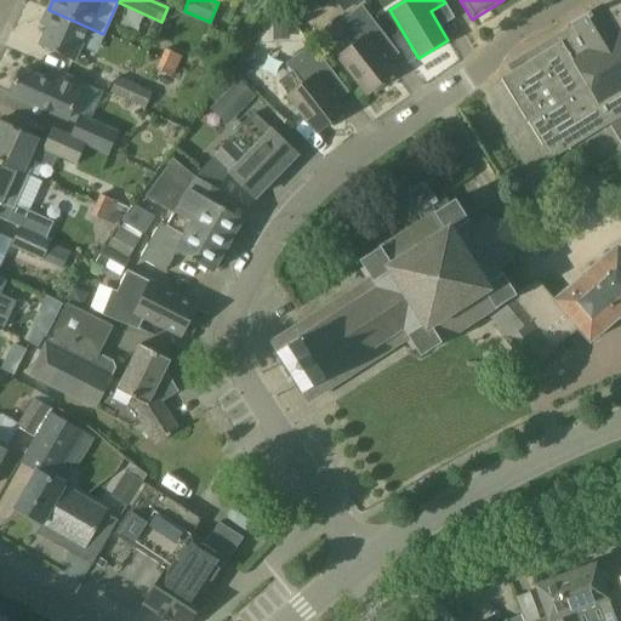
[(584,135),(620,112),(620,0),(609,0),(567,27),(573,35),(502,79),(552,159),(587,137),(584,135)]
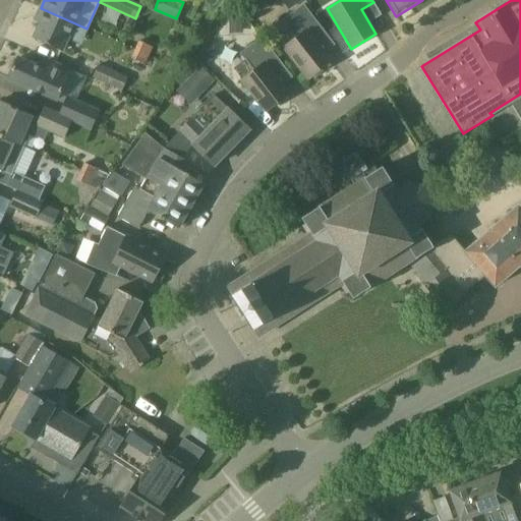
[(284,47),(307,78),(330,61),(311,39),(323,31),(302,4),(281,20),(295,39),(284,47)]
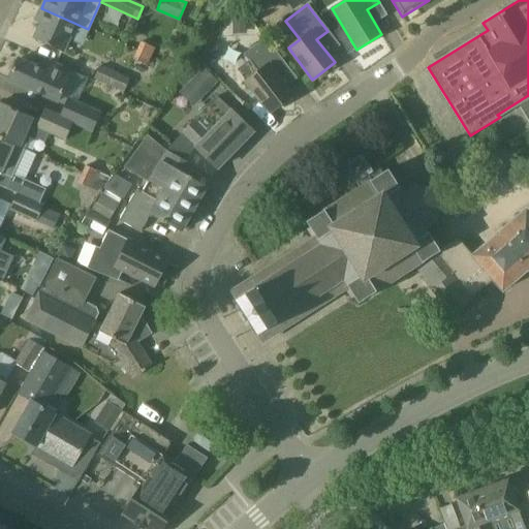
[(81,44),(88,29),(41,8),(35,23),(40,26),(34,39),(63,53),(69,39),(81,44)]
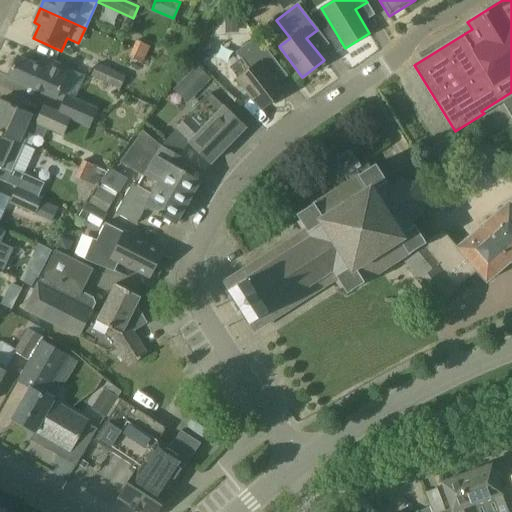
[(282,92),(276,84),(265,70),(275,62),(256,36),(235,52),(241,60),(229,68),(237,79),(261,109),(282,92)]
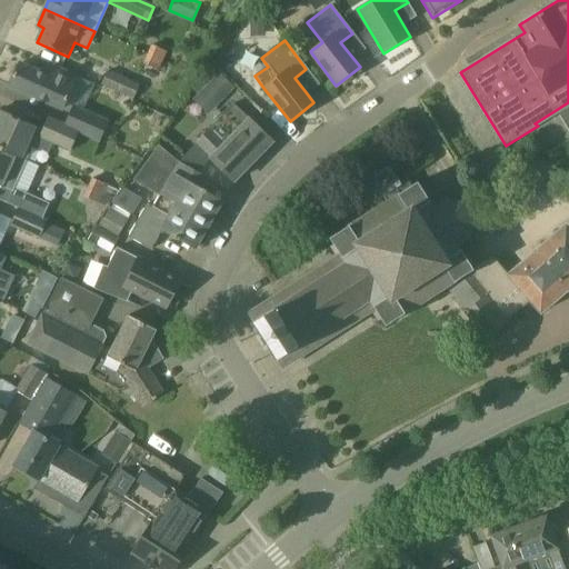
[(151,47),(148,55),(162,60),(166,53),(151,47)]
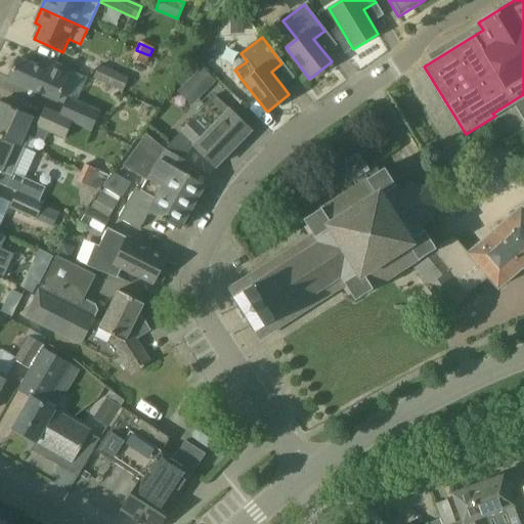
[(145,64),(149,55),(136,50),(132,58),(145,64)]
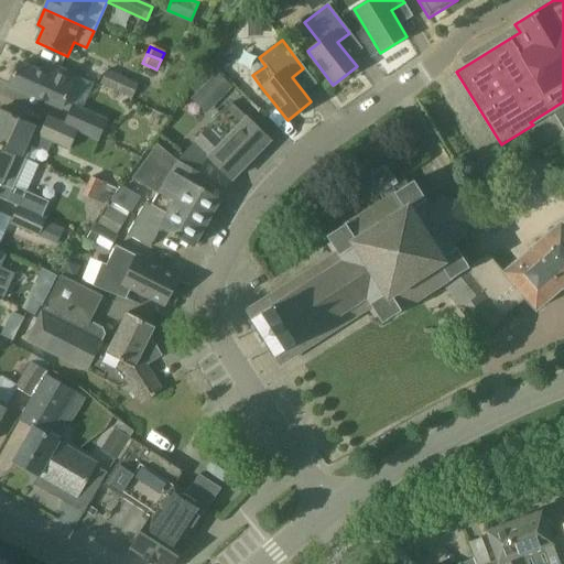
[(61,109),(77,75),(53,64),(46,76),(20,64),(10,86),(61,109)]
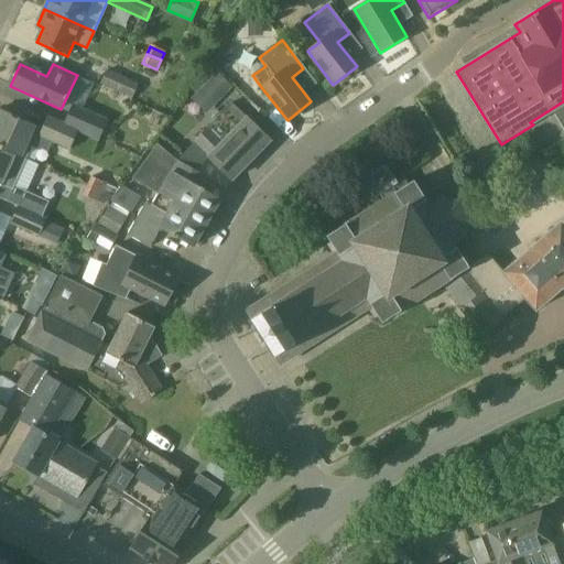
[(101,84),(132,98),(138,85),(107,71),(101,84)]
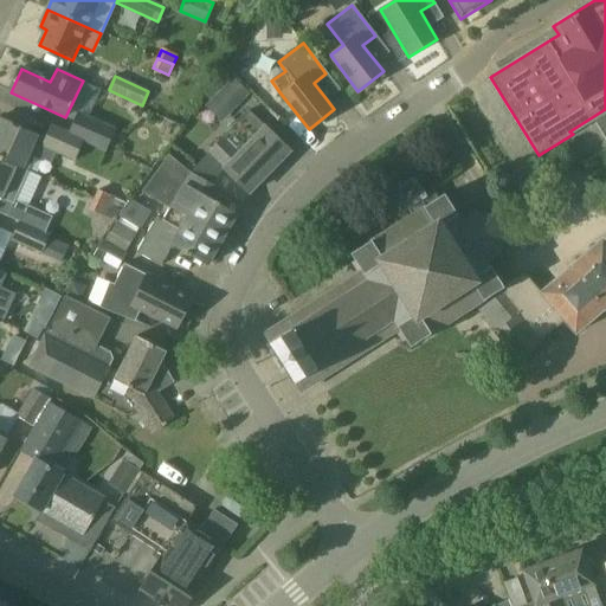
[(234,76),(205,103),(221,121),(250,94),(234,76)]
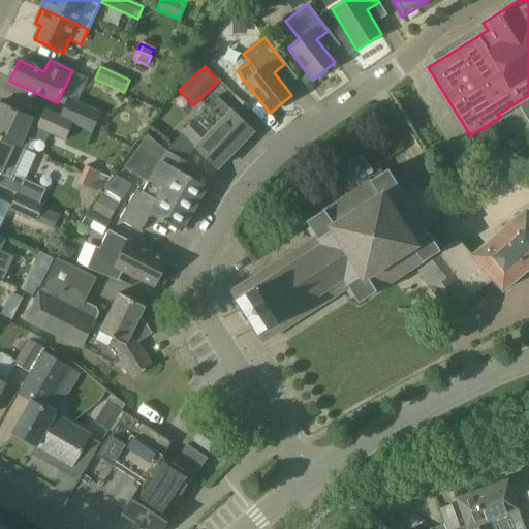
[(194,147),(216,168),(253,130),(218,95),(201,112),(195,119),(182,132),(195,146),(194,147)]
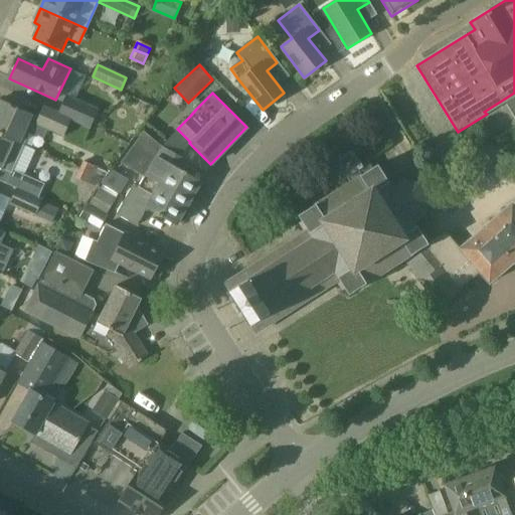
[(57,114),(70,119),(91,128),(99,108),(66,94),(57,114)]
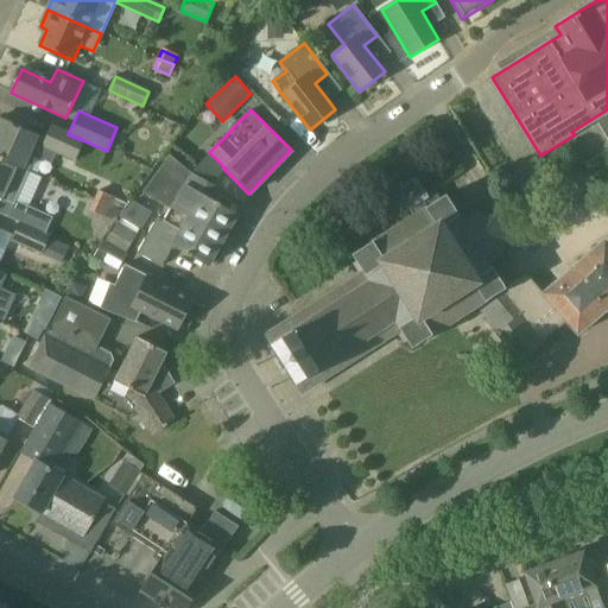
[(0,158),(23,169),(29,172),(36,157),(40,146),(44,139),(31,133),(0,118),(0,158)]
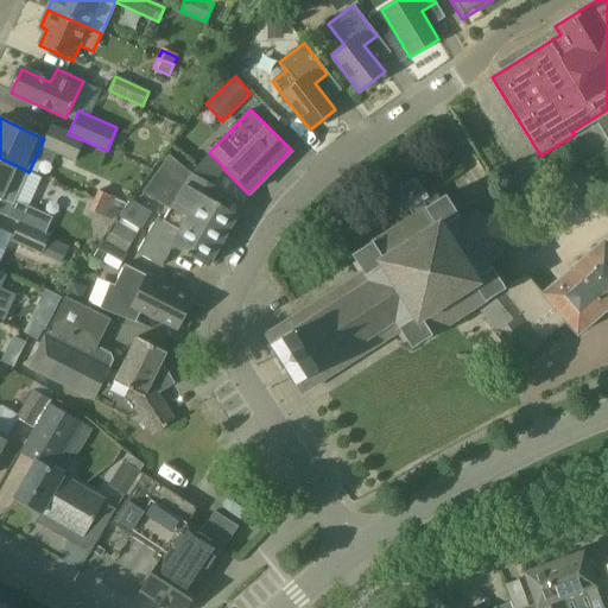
[(75,160),(83,140),(68,134),(52,127),(43,147),(75,160)]
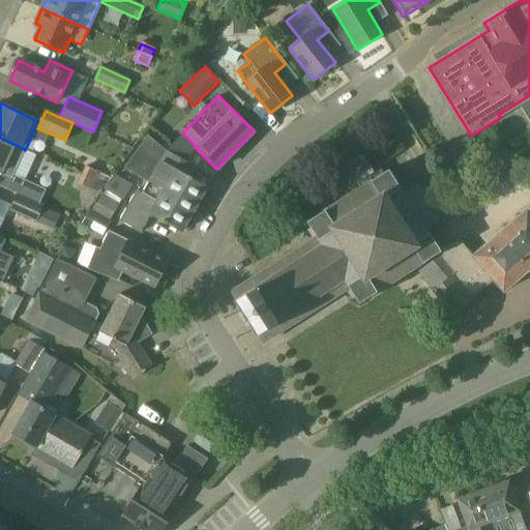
[(127,170),(148,181),(142,193),(138,189),(120,219),(141,232),(151,213),(181,231),(206,187),(185,175),(192,165),(166,150),(150,137),(127,170)]
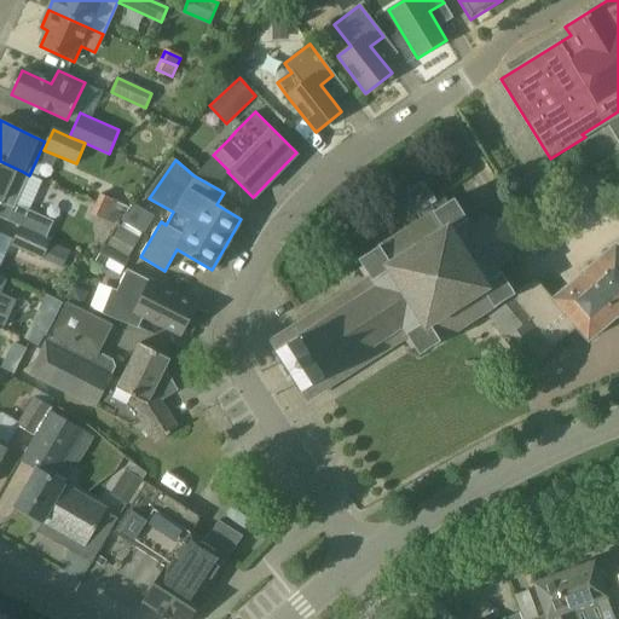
[(29,175),(23,172),(0,161),(0,219),(18,229),(45,239),(52,224),(16,207),(29,175)]
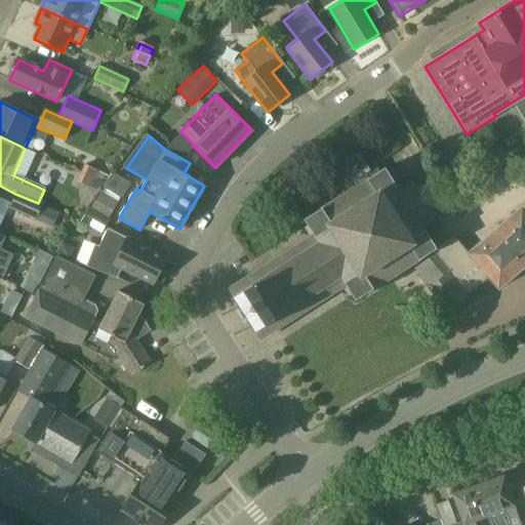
[(493,233),(469,254),(453,235),(438,245),(431,233),(428,235),(421,225),(432,218),(436,202),(427,189),(409,186),(399,192),(385,168),(380,171),(374,163),(367,167),(359,153),(341,163),(352,180),(354,180),(357,186),(304,219),(307,225),(304,227),(310,237),(229,290),(234,298),(232,299),(253,333),(256,333),(260,339),(341,288),(347,296),(351,294),(355,299),(412,263),(431,284),(429,287),(449,311),(467,295),(488,277),(498,288),(524,265),(524,210),(522,207),(492,232),(493,233)]
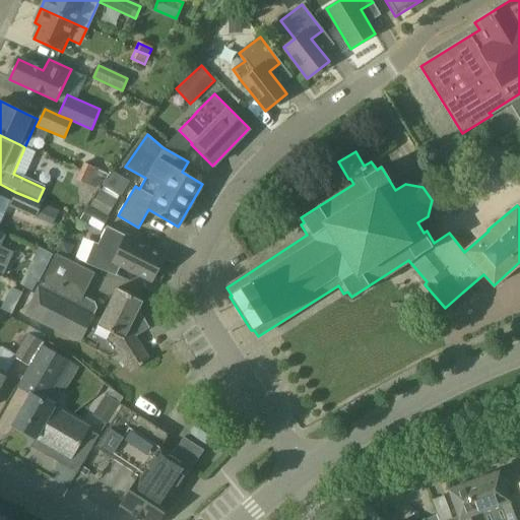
[(84,165),(80,172),(93,178),(96,171),(84,165)]
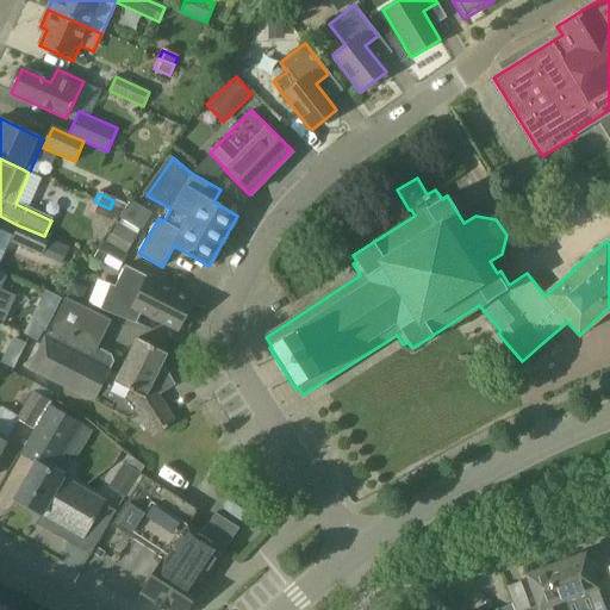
[(101,256),(124,266),(149,207),(126,198),(101,256)]
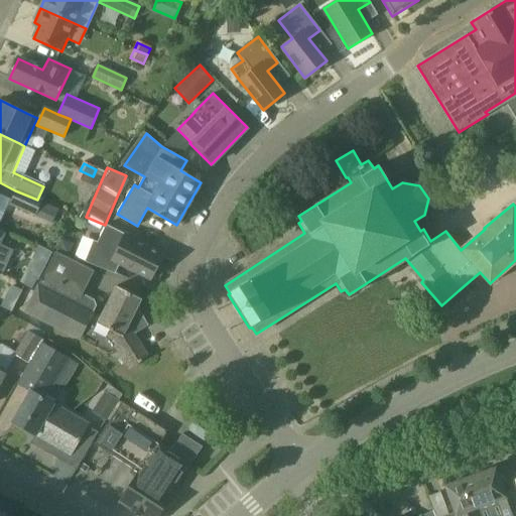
[(89,184),(93,176),(80,170),(77,179),(89,184)]
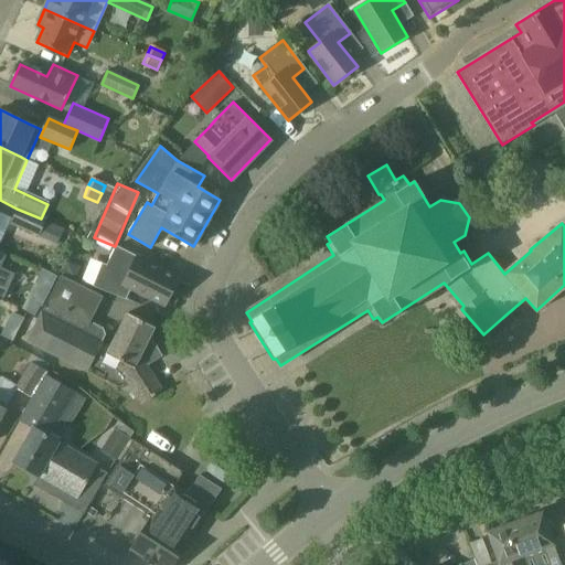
[(41,219),(17,209),(10,223),(39,236),(45,221),(41,219)]
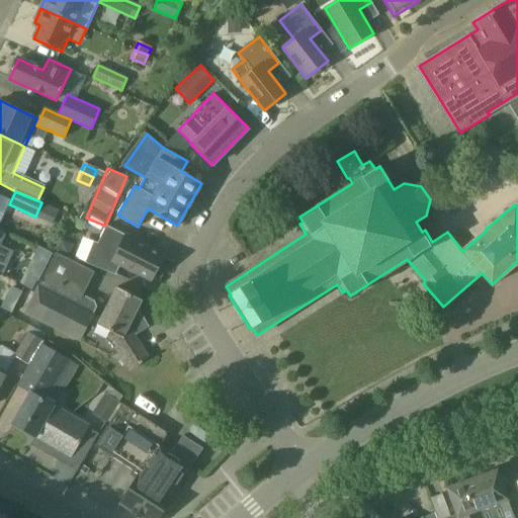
[(118,263),(151,280),(164,253),(126,235),(125,235),(106,225),(98,242),(93,241),(85,262),(117,275),(117,273),(113,272),(118,263)]
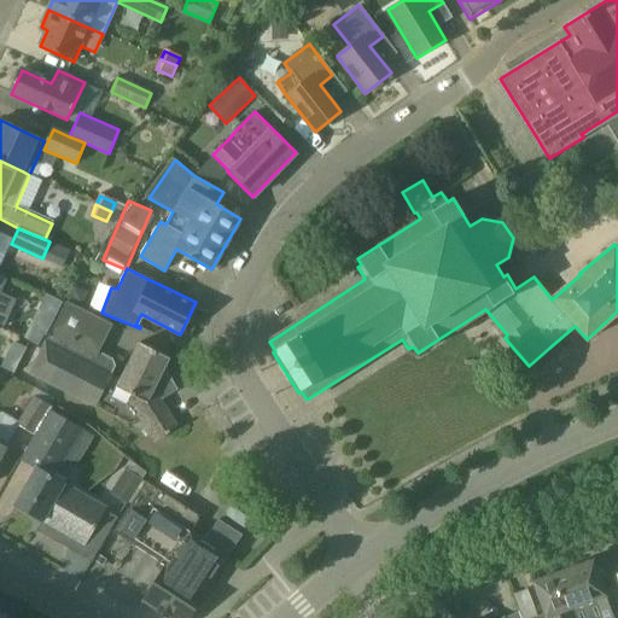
[(7,279),(0,275),(0,326),(4,327),(16,302),(0,295),(7,279)]
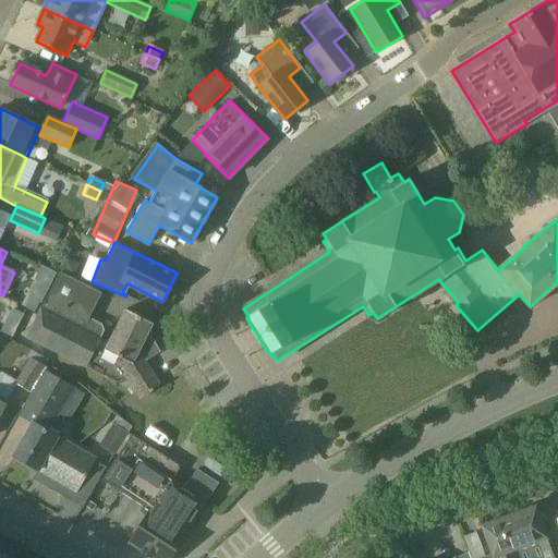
[(108,342),(101,338),(102,335),(100,329),(88,323),(101,298),(58,276),(27,337),(85,366),(87,362),(97,366),(109,342),(108,342)]
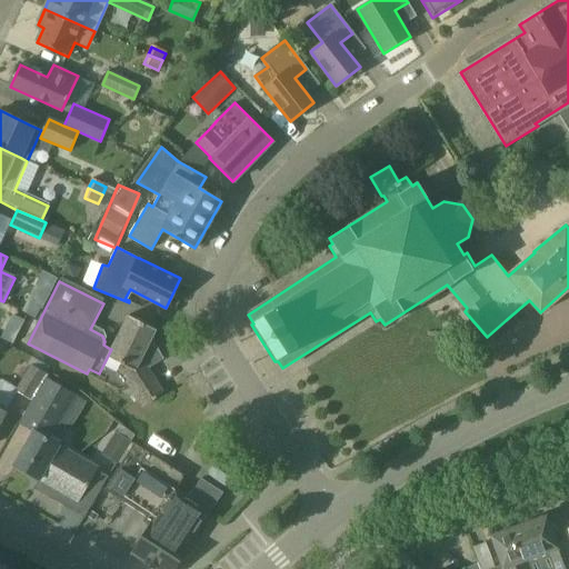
[(128,315),(110,349),(111,349),(99,373),(106,377),(103,381),(118,388),(126,383),(140,406),(162,391),(147,367),(161,357),(152,342),(150,341),(157,329),(128,315)]
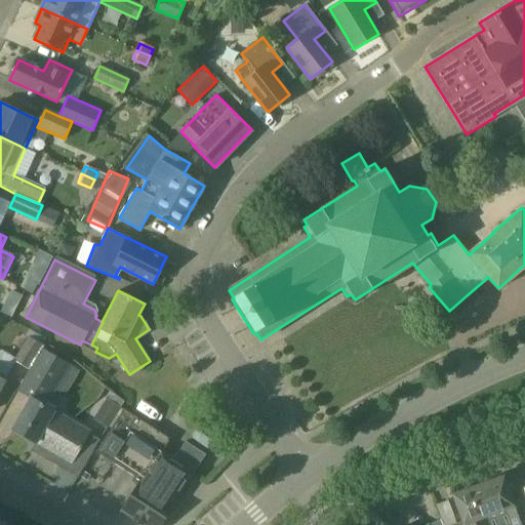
[(13,428),(37,442),(55,410),(46,405),(71,364),(43,349),(45,346),(28,336),(14,360),(31,370),(18,391),(31,398),(13,428)]
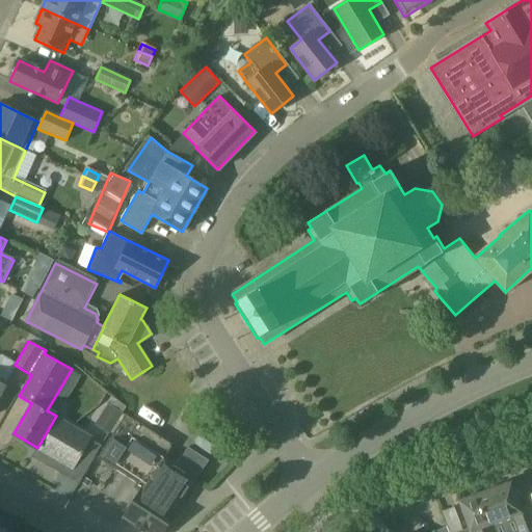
[(108,432),(124,410),(110,401),(95,422),(108,432)]
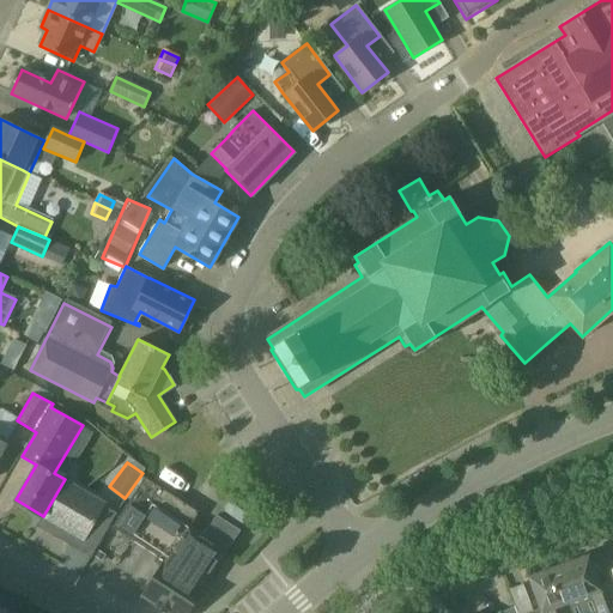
[(162,566),(188,526),(196,513),(145,478),(114,525),(114,527),(158,556),(155,562),(162,566)]
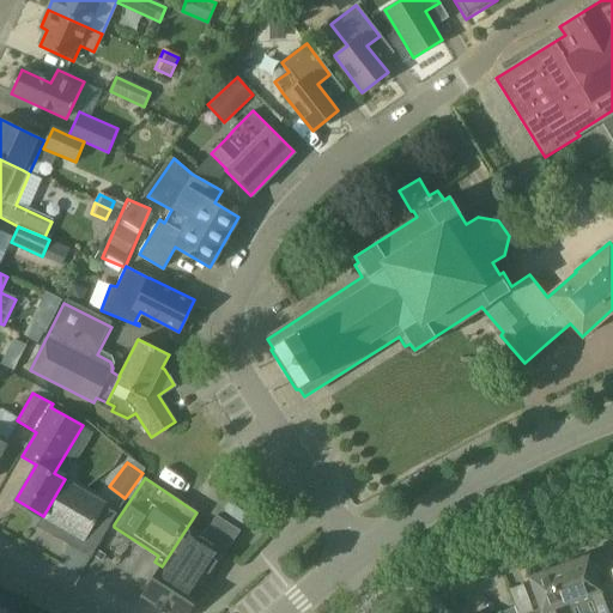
[(104,502),(65,479),(43,516),(83,539),(104,502)]
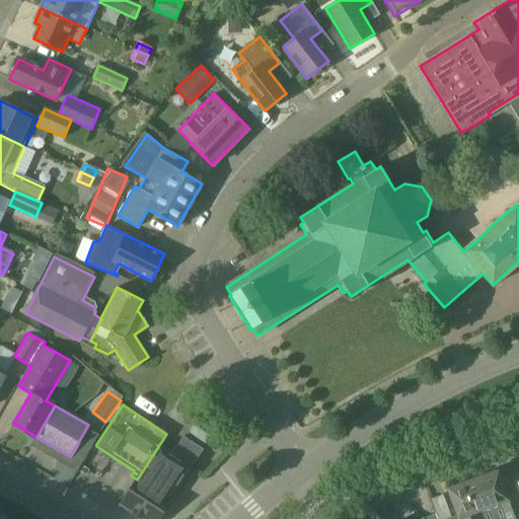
[(159,445),(137,479),(120,504),(142,518),(158,518),(173,497),(171,496),(191,466),(159,445)]
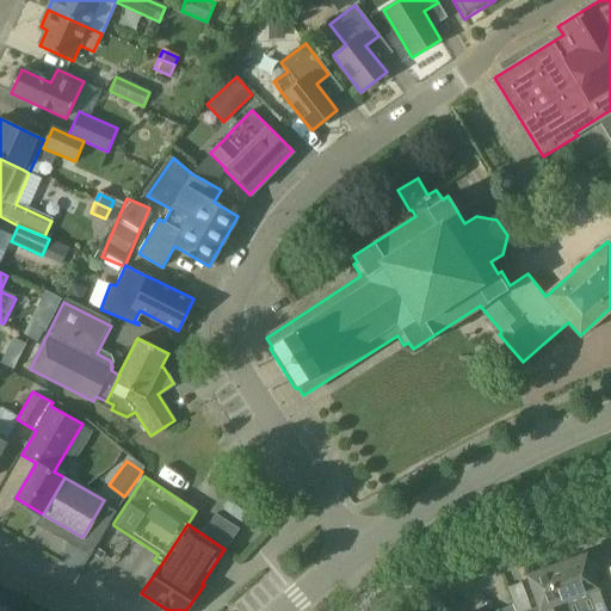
[(610,610),(610,596),(606,584),(598,586),(586,554),(566,562),(573,581),(553,588),(560,604),(555,606),(556,610),(610,610)]
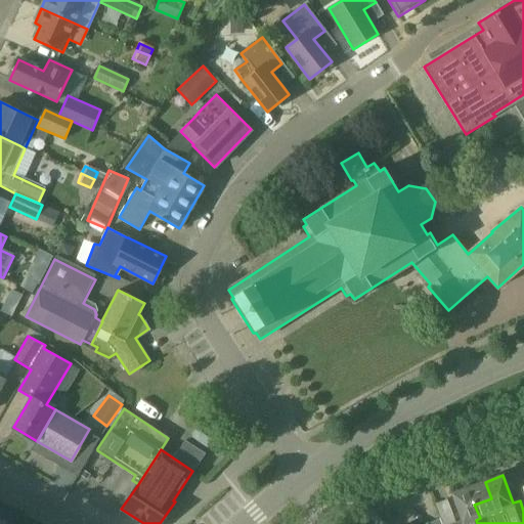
[(491,498),(485,482),(452,494),(463,521),(452,523),(477,523),(476,520),(480,518),(474,505),(491,498)]
